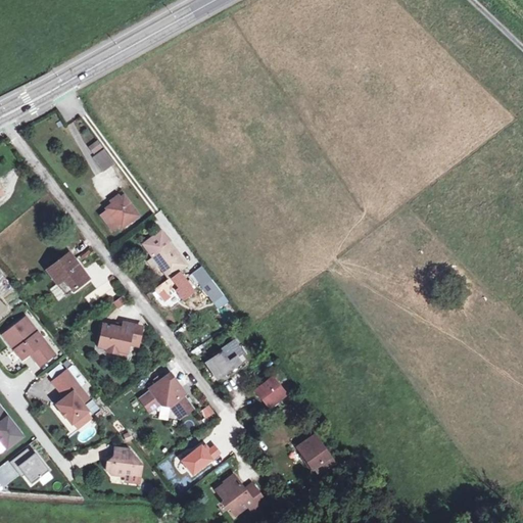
[(105,149),(94,157),(102,170),(114,161),(105,149)]
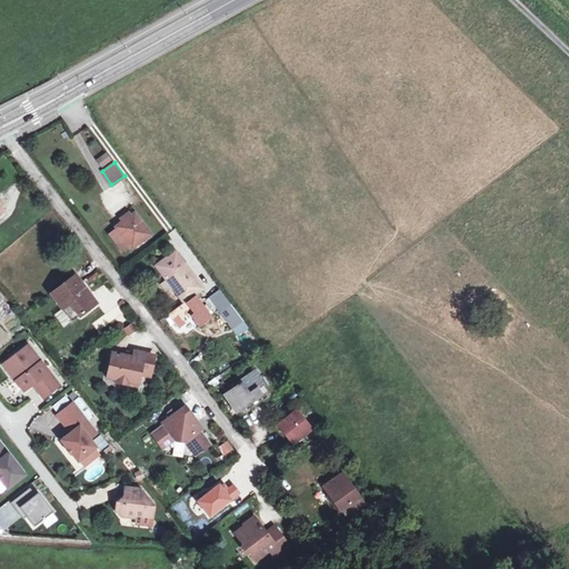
[(118,229),(123,237),(132,249),(151,235),(135,212),(131,215),(122,221),(116,227),(118,229)]
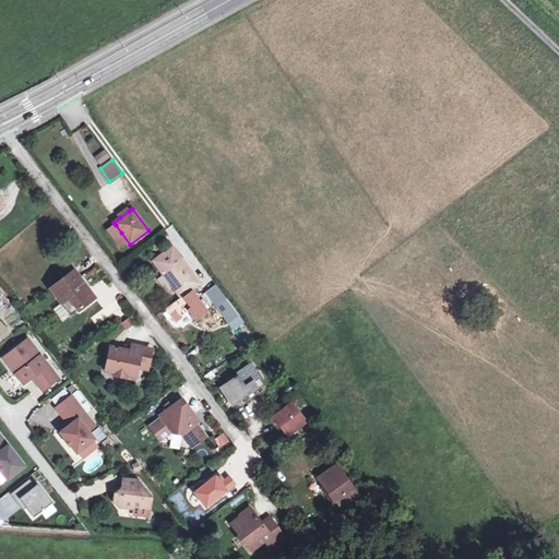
[(118,215),(120,217),(129,211),(127,209),(118,215)]
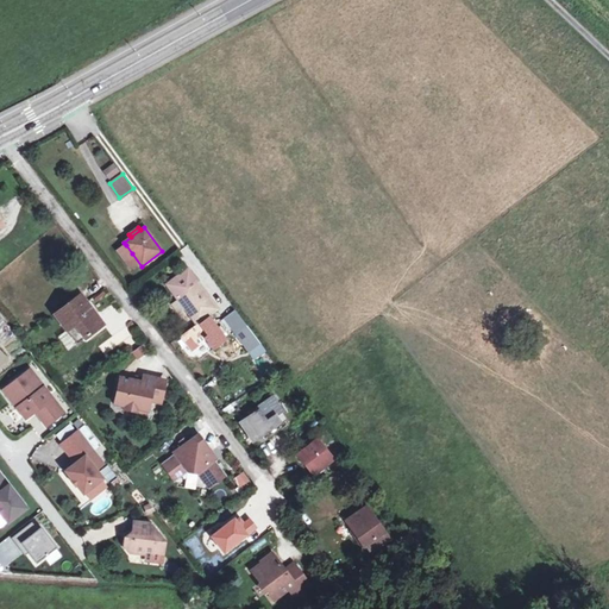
[(132,253),(126,245),(120,250),(125,258),(132,253)]
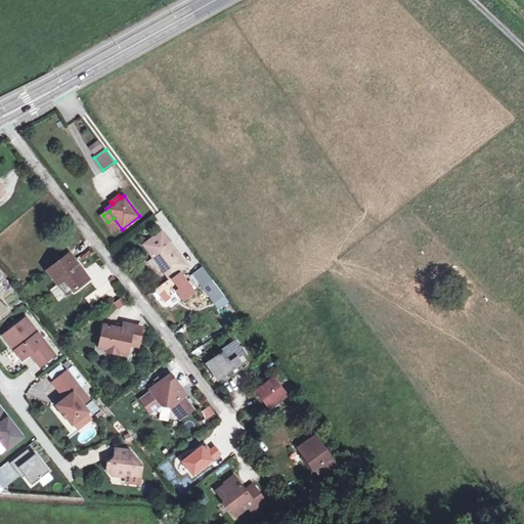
[(160,285),(167,293),(169,297),(177,291),(182,298),(192,290),(178,271),(181,269),(186,265),(161,231),(154,236),(156,239),(147,246),(154,255),(151,256),(154,258),(158,264),(169,278),(160,285)]
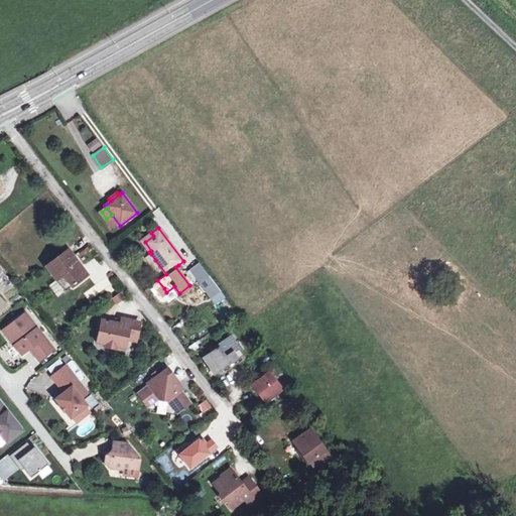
[(141,241),(149,252),(151,251),(145,242),(153,236),(151,233),(141,241)]
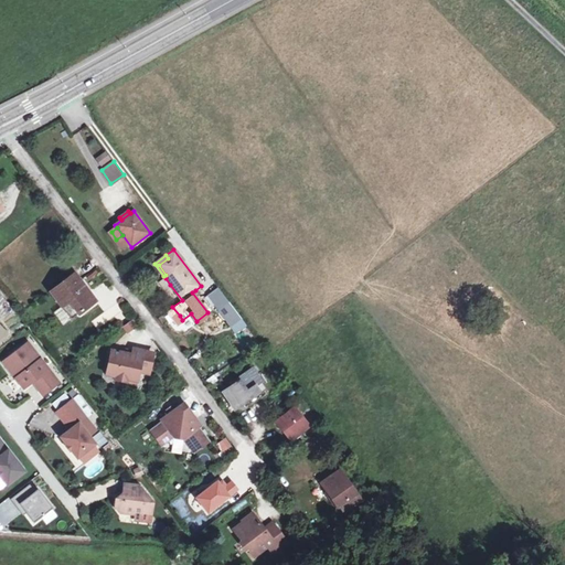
[(51,291),(62,306),(71,299),(81,312),(95,301),(75,274),(51,291)]
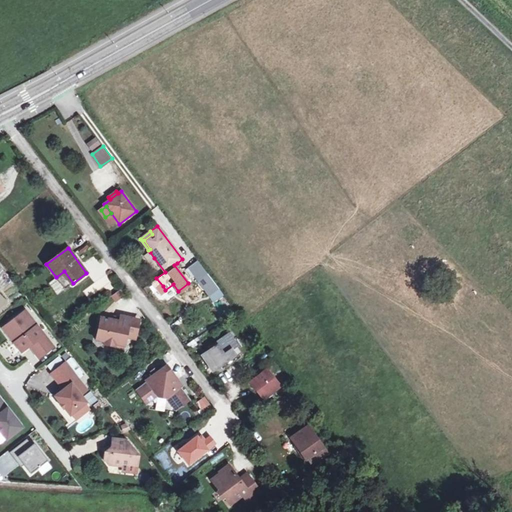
[(154,258),(150,252),(145,256),(150,262),(154,258)]
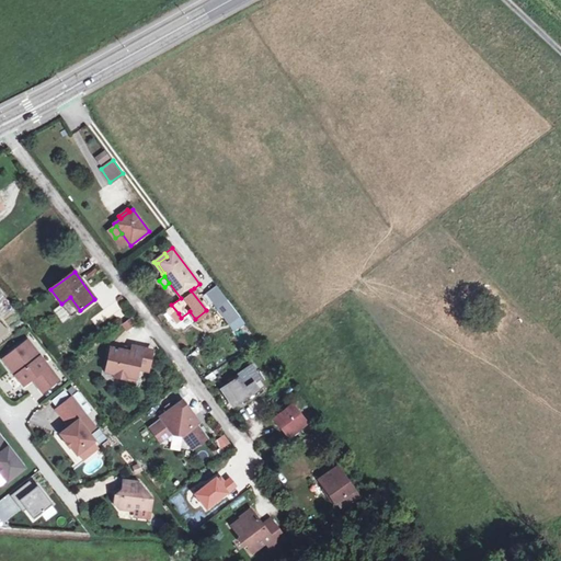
[(227,298),(217,286),(206,294),(216,306),(229,323),(240,316),(227,298)]
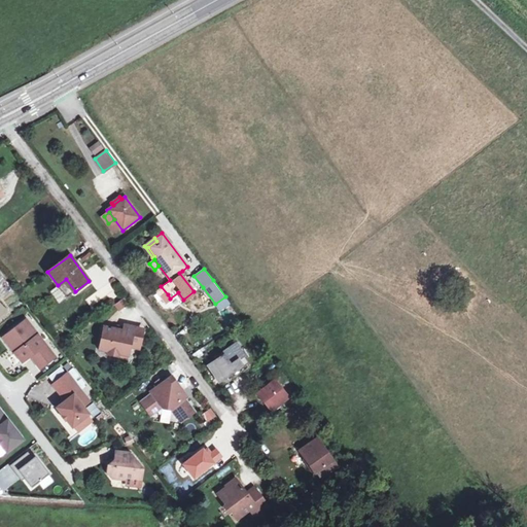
[(0,282),(0,293),(2,296),(12,290),(5,279),(0,282)]
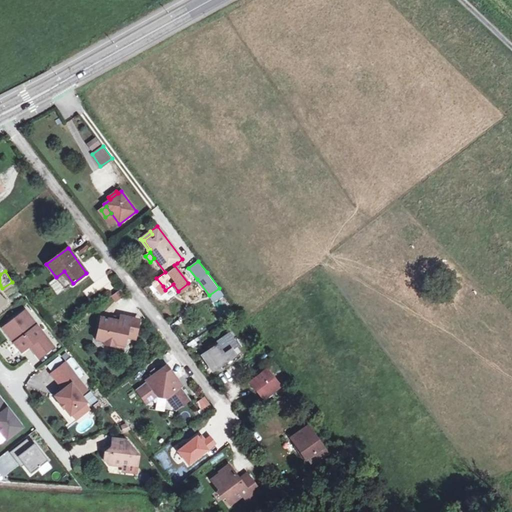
[(64,271),(56,277),(65,289),(73,283),(64,271)]
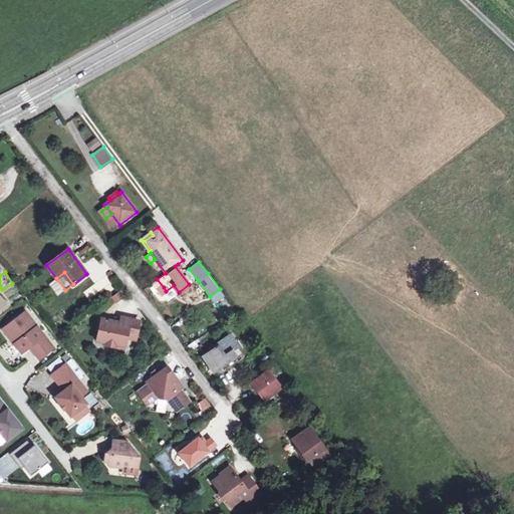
[(164,287),(157,279),(153,283),(159,291),(164,287)]
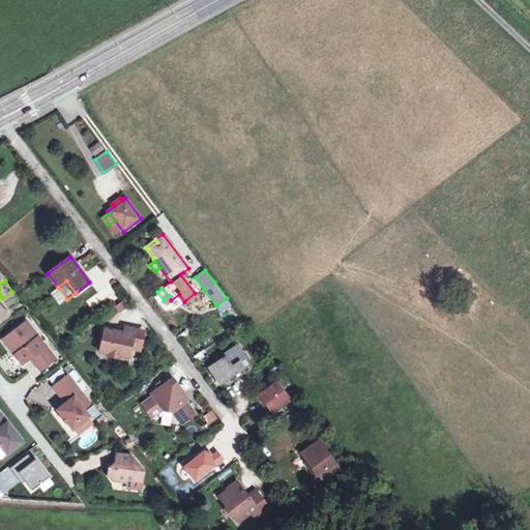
[(123,299),(113,305),(118,313),(127,306),(123,299)]
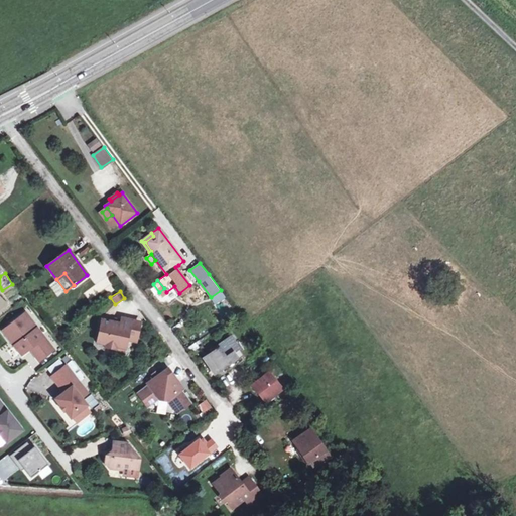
[(53,350),(25,313),(4,331),(22,355),(30,349),(39,361),(53,350)]
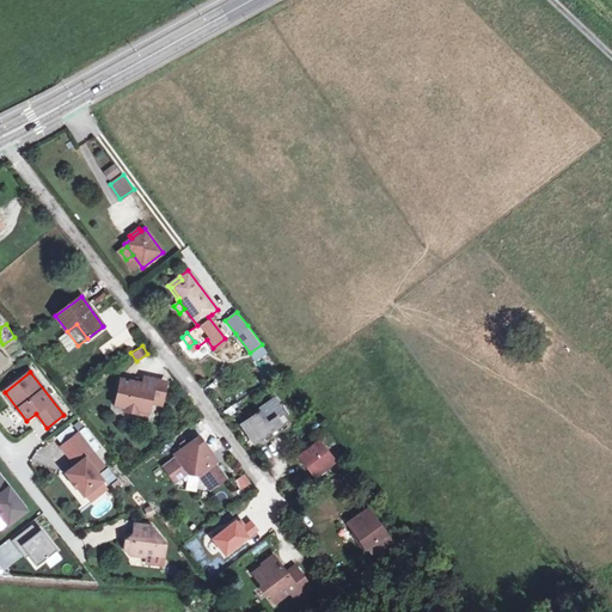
[(144,385),(121,380),(115,407),(126,409),(124,411),(138,415),(138,411),(148,414),(151,403),(161,405),(166,385),(144,380),(144,385)]
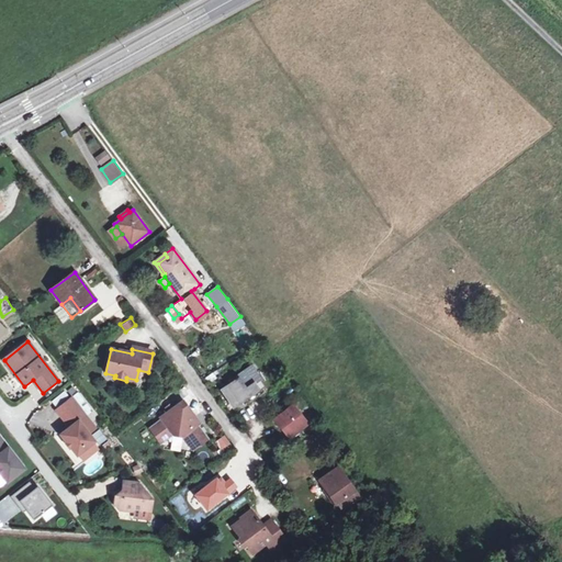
[(259,381),(261,379),(251,366),(244,371),(244,375),(227,385),(222,389),(234,407),(259,391),(255,383),(259,381)]
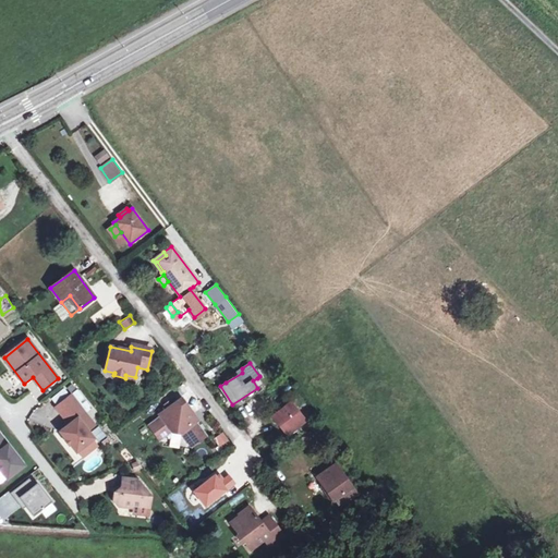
[(253,380),(257,388),(263,385),(257,378),(253,380)]
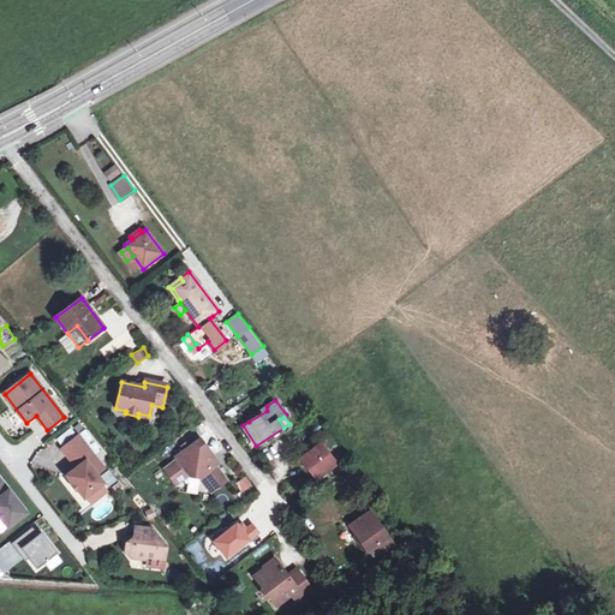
[(103,469),(78,436),(63,449),(73,463),(79,464),(81,466),(67,476),(84,499),(87,496),(101,485),(103,483),(96,475),(103,469)]
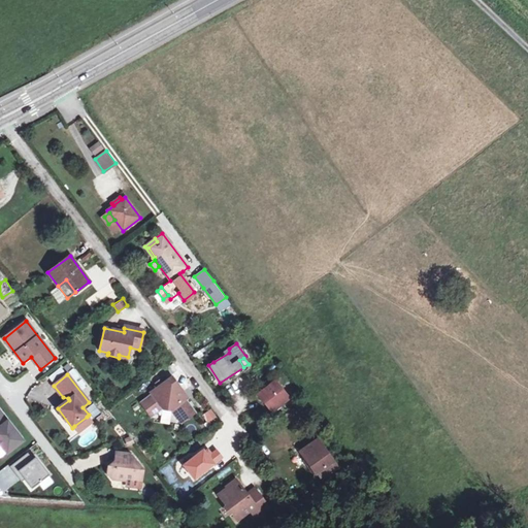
[(184,394),(171,377),(151,392),(152,394),(140,401),(152,417),(163,408),(172,409),(179,420),(185,420),(195,413),(185,399),(184,400),(180,396),(184,394)]
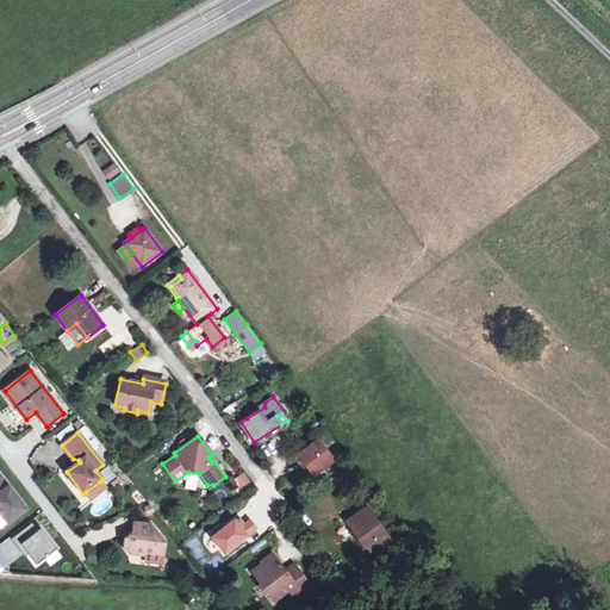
[(335,459),(319,439),(300,454),(317,474),(335,459)]
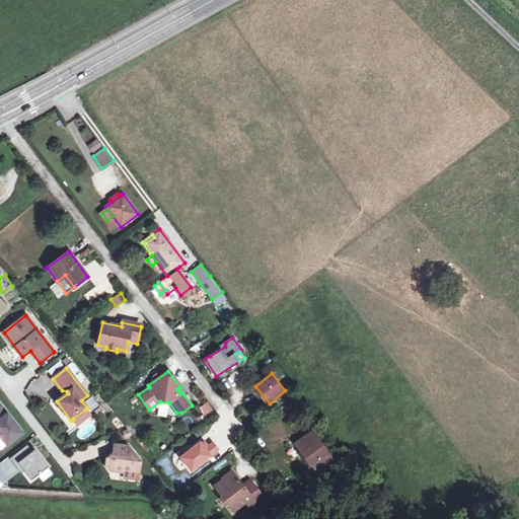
[(277,410),(282,417),(298,403),(293,397),(277,410)]
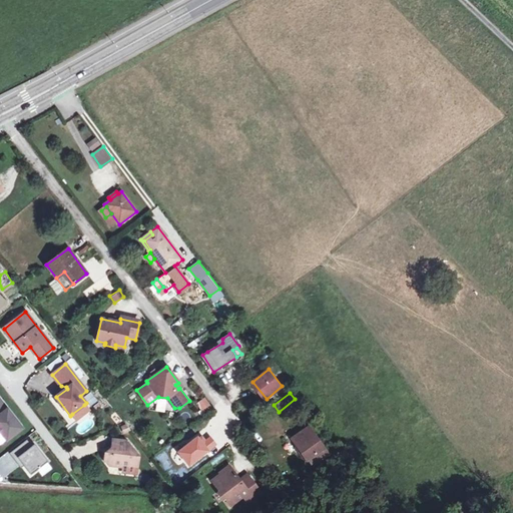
[(0,397),(0,445),(23,427),(0,397)]
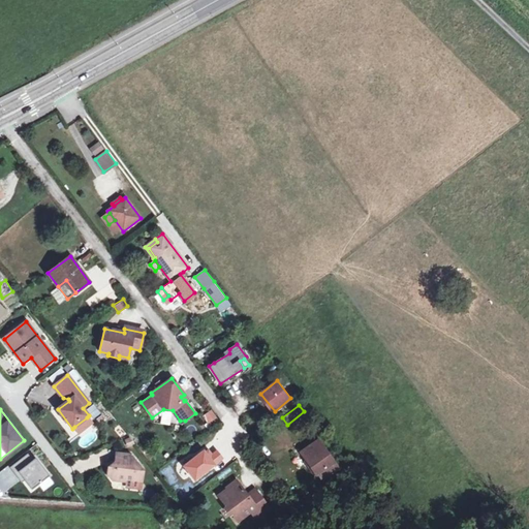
[(211,409),(205,413),(211,424),(217,421),(211,409)]
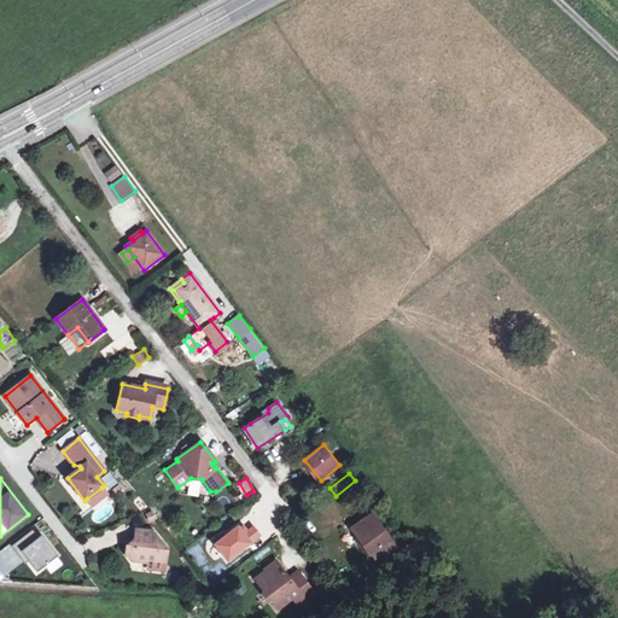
[(101,488),(87,499),(93,506),(106,495),(101,488)]
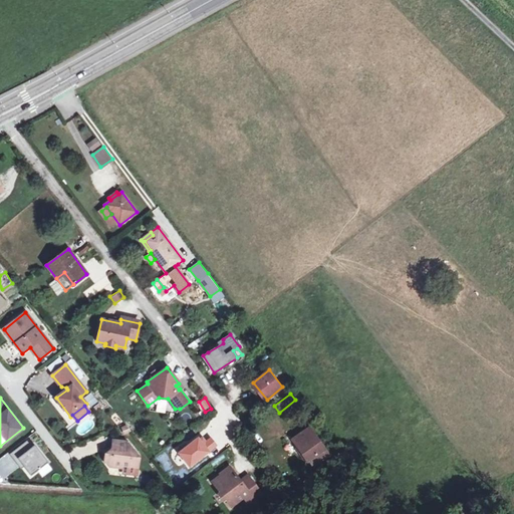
[(307,462),(309,461),(313,466),(328,456),(309,429),(292,440),(307,462)]
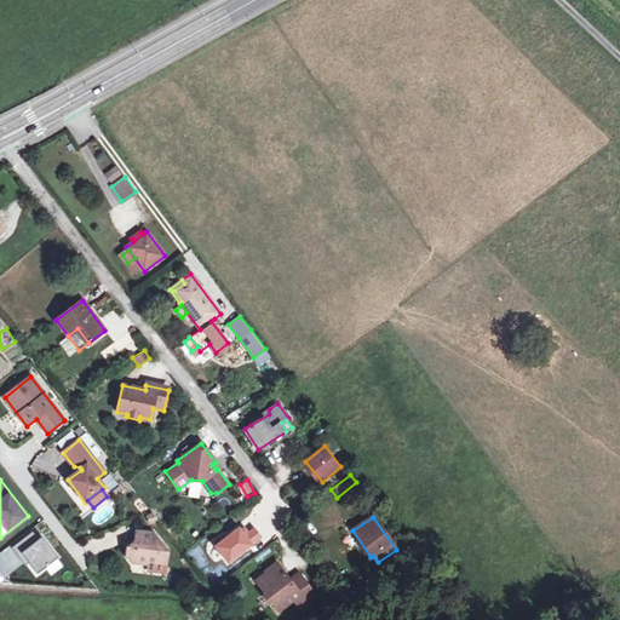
[(47,570),(51,577),(65,567),(57,552),(52,556),(35,529),(13,544),(34,579),(47,570)]
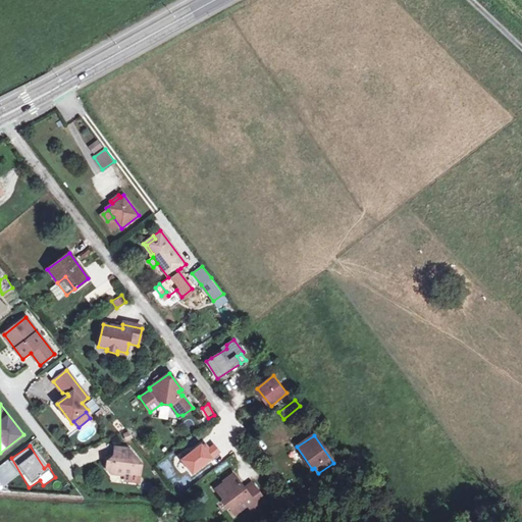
[(128,449),(115,448),(114,456),(116,456),(116,462),(107,461),(106,468),(111,474),(122,475),(123,473),(140,475),(141,465),(128,449)]
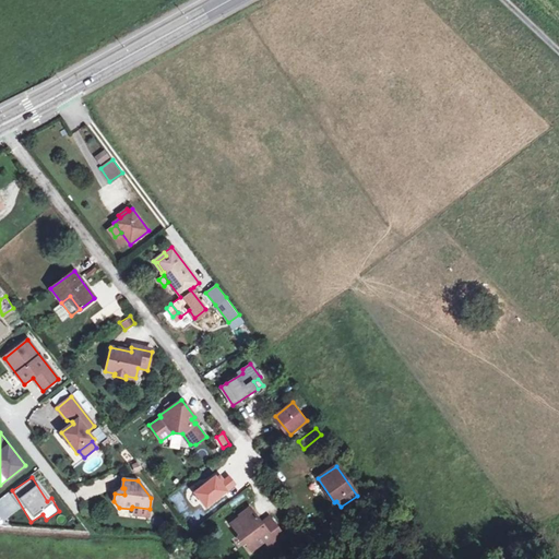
[(242,520),(233,526),(251,550),(264,540),(271,548),(284,537),(269,518),(261,523),(250,508),(239,516),(240,516),(242,520)]
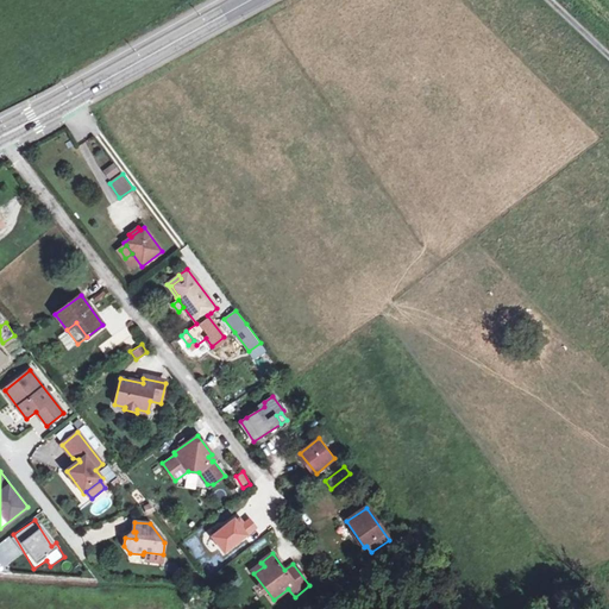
[(251,570),(253,573),(264,566),(262,563),(251,570)]
